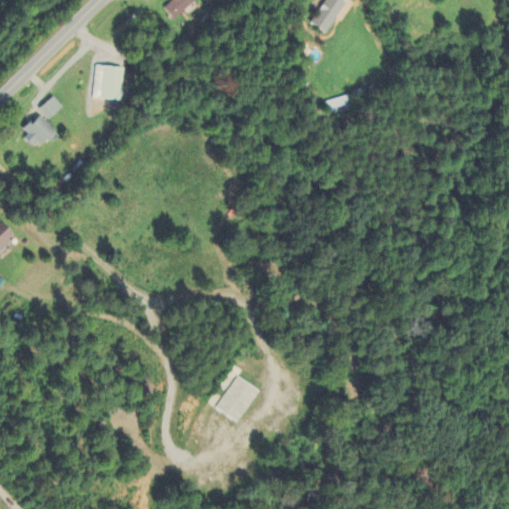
[(172,0),(165,6),(176,18),(196,0),(172,0)]
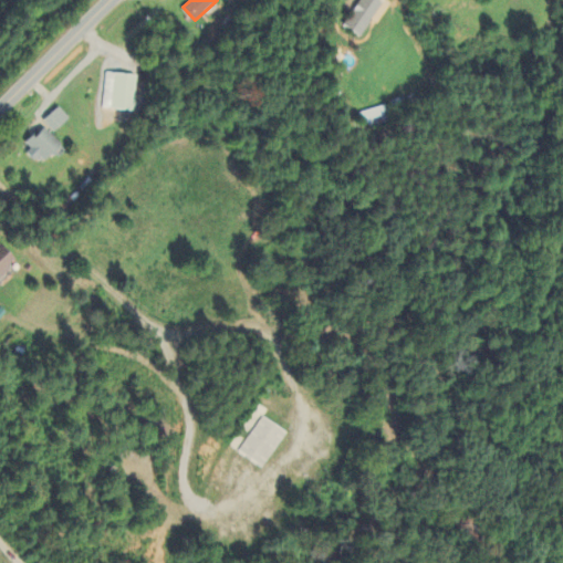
[(383,0),(358,0),(344,25),(363,35),(383,0)]
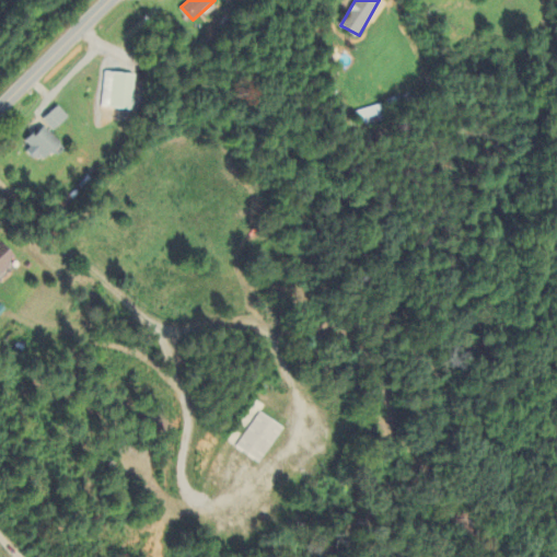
[(135,72),(106,71),(105,106),(132,107),(135,72)]
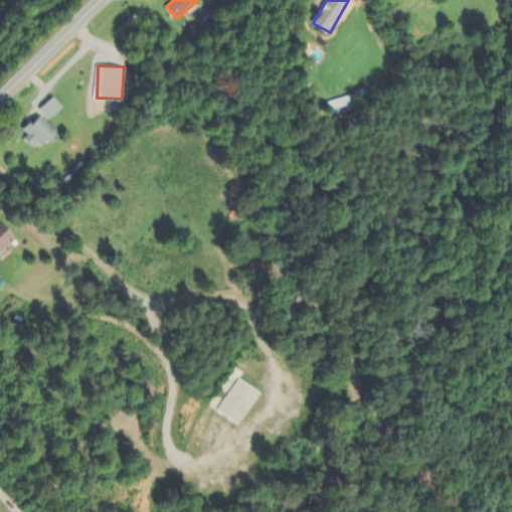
[(63,107),(54,96),(40,107),(49,119),(63,107)]
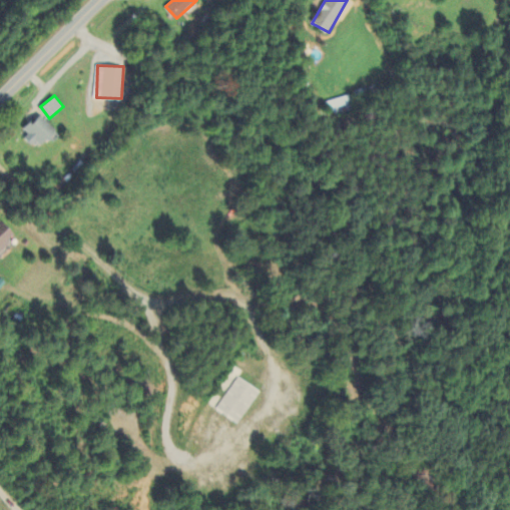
[(36,145),(54,128),(40,113),(21,130),(36,145)]
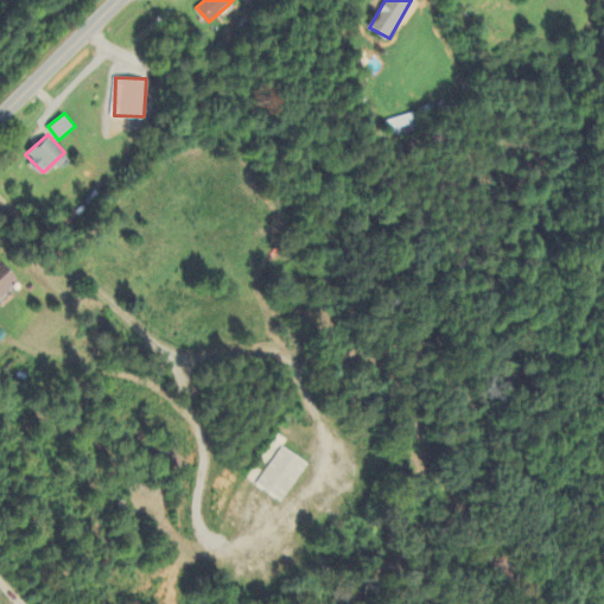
[(0,305),(17,290),(11,284),(18,278),(2,262),(0,265),(0,305)]
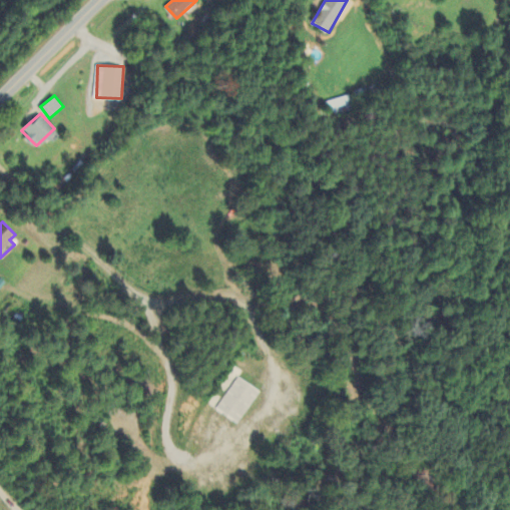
[(215,408),(237,424),(260,393),(237,377),(215,408)]
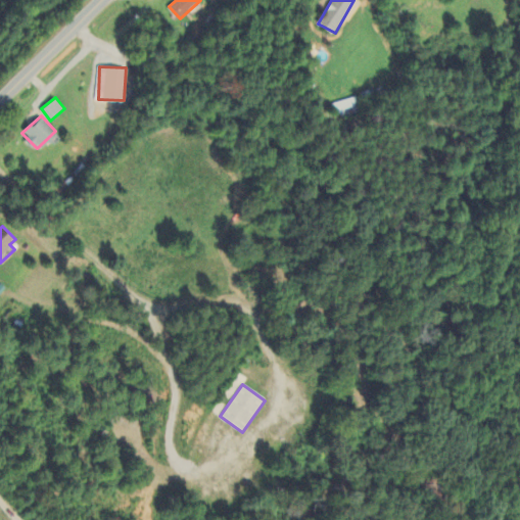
All buildings are outlined.
